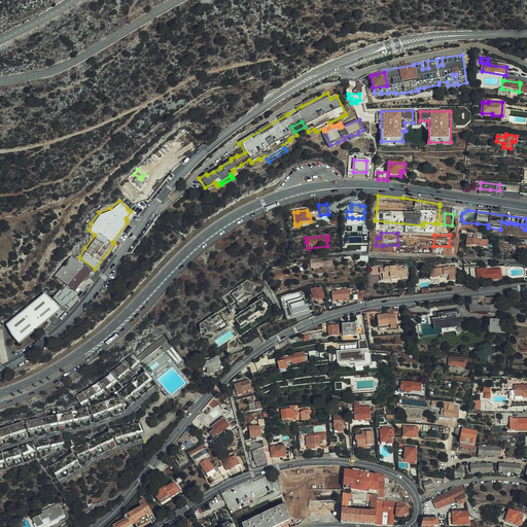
[(488,241),(481,240),(476,239),(467,238),(466,245),(487,248),(488,241)]
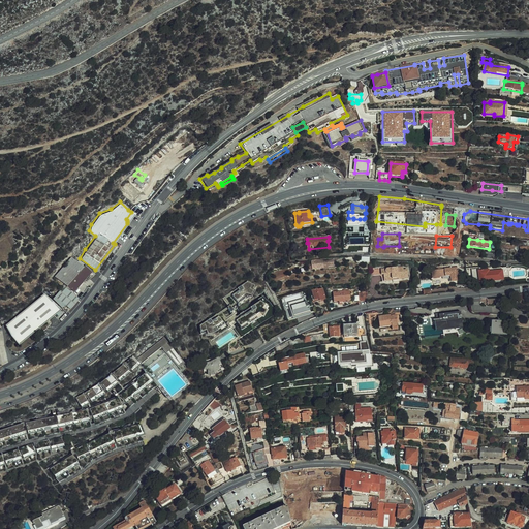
[(528,247),(520,247),(519,255),(524,255),(526,254),(526,253),(528,252),(528,247)]
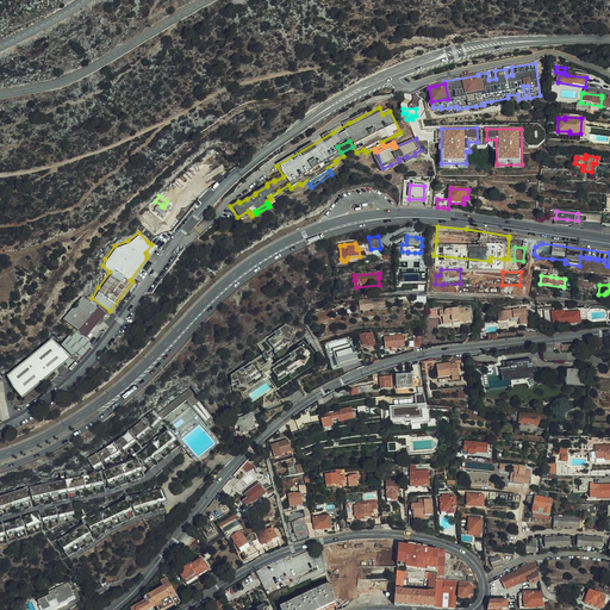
[(63,316),(78,328),(95,307),(81,296),(63,316)]
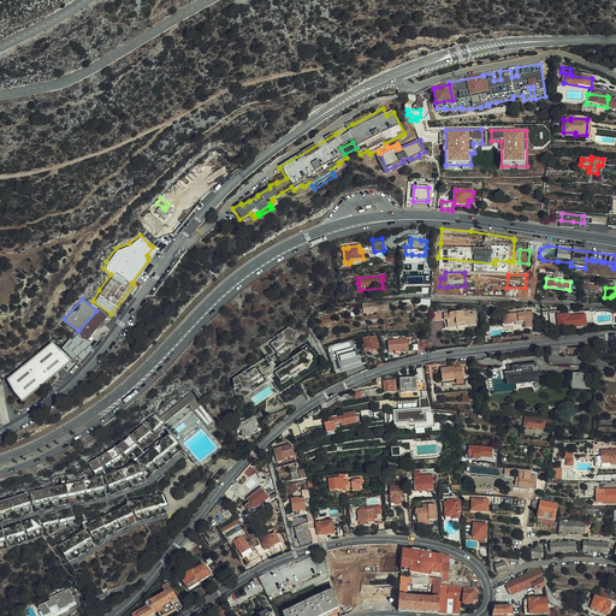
[(377,302),(362,303),(363,314),(378,313),(378,311),(381,309),(381,303),(377,303),(377,302)]
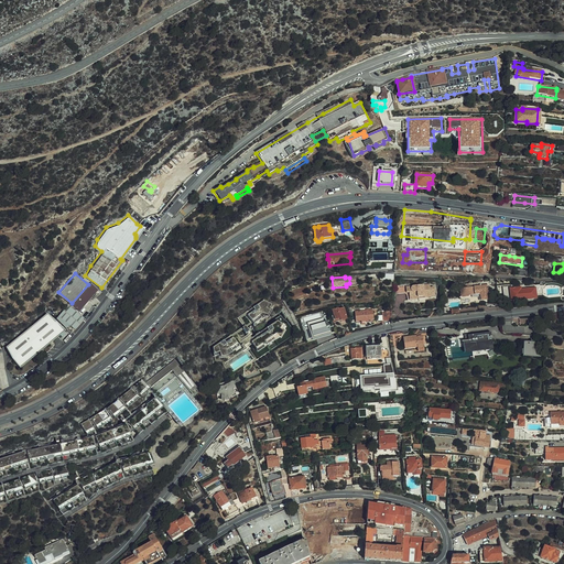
[(71,304),(78,310),(97,288),(90,281),(88,284),(72,303),(71,304)]
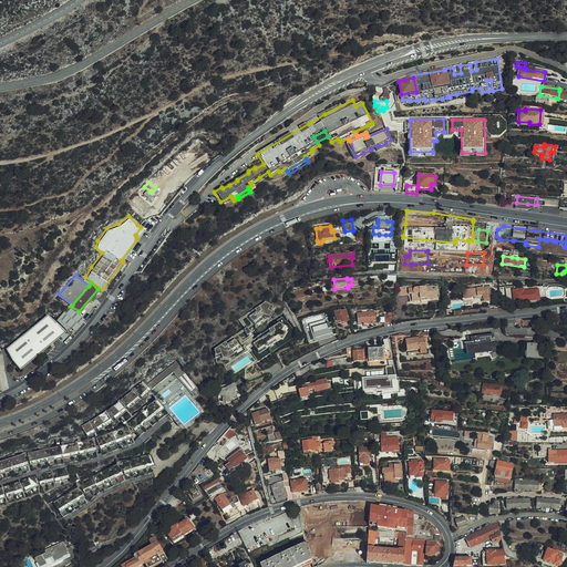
[(432,286),(409,288),(409,294),(411,292),(412,301),(437,299),(436,289),(432,289),(432,286)]
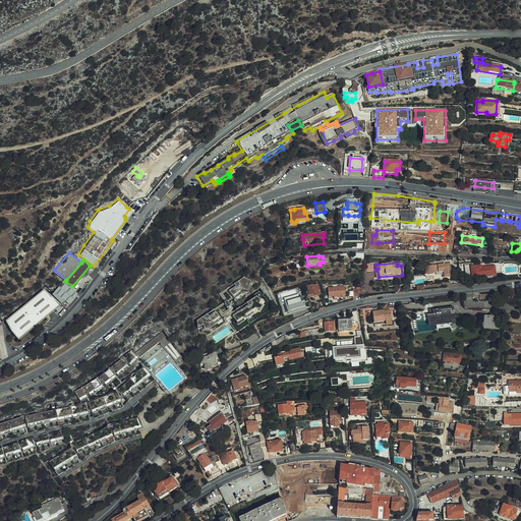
[(426,274),(437,273),(444,272),(444,275),(445,278),(452,277),(450,264),(425,267),(426,274)]
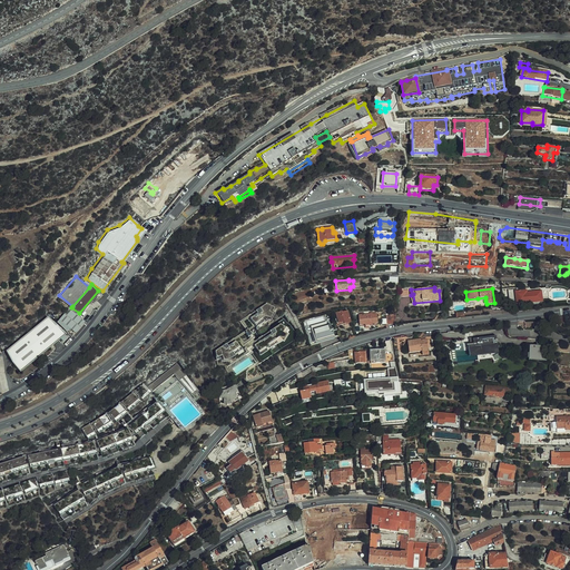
[(518,290),(509,291),(510,301),(512,300),(512,302),(514,303),(523,302),(524,304),(541,302),(543,300),(543,298),(549,298),(549,291),(527,293),(527,291),(518,292),(518,290)]
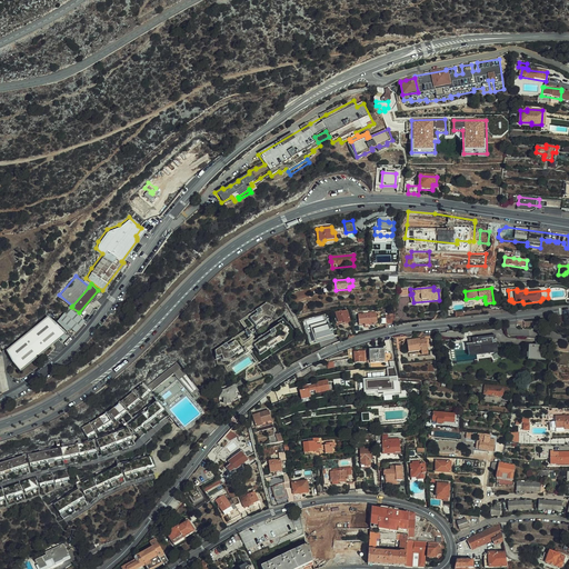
[(266,303),(255,310),(257,313),(249,318),(252,323),(263,317),(269,319),(272,313),(268,311),(271,307),(270,306),(266,303)]
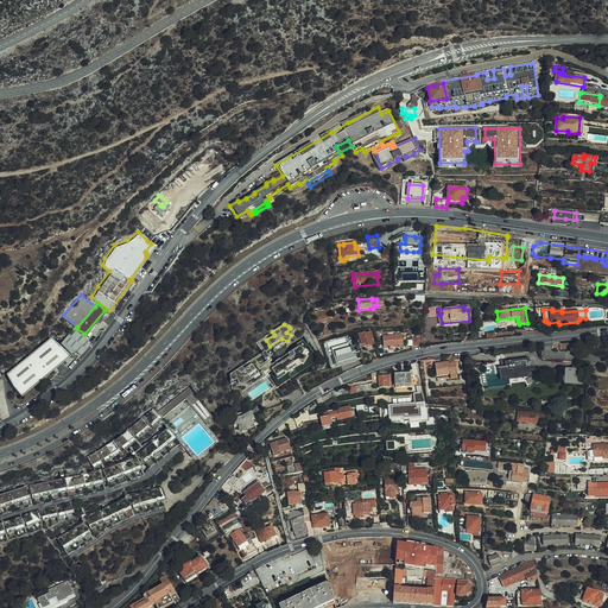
[(80,353),(89,342),(73,328),(63,339),(74,348),(80,353)]
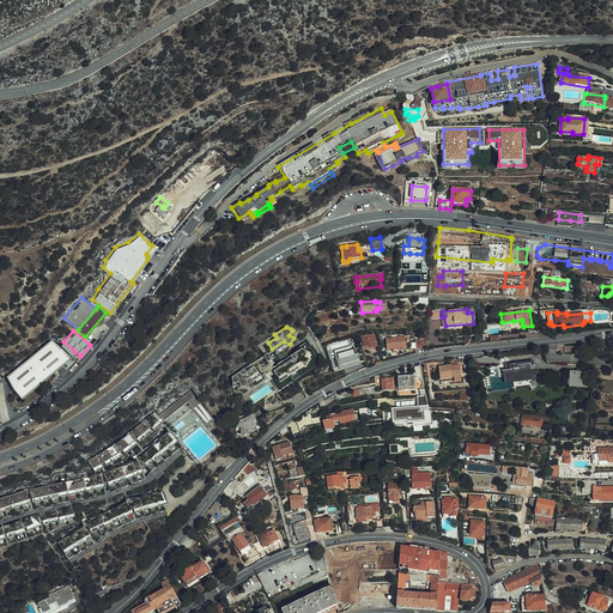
[(369,341),(370,347),(370,349),(377,347),(374,334),(368,335),(366,335),(362,337),(363,343),(369,341)]
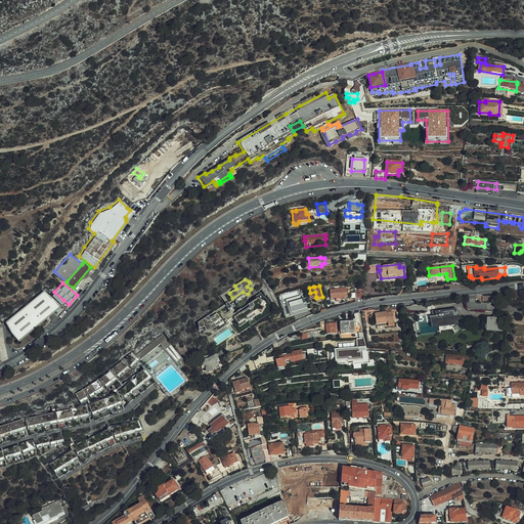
[(346,289),(344,289),(340,289),(335,290),(335,287),(330,287),(331,299),(337,299),(337,300),(342,299),(342,298),(347,298),(346,289)]
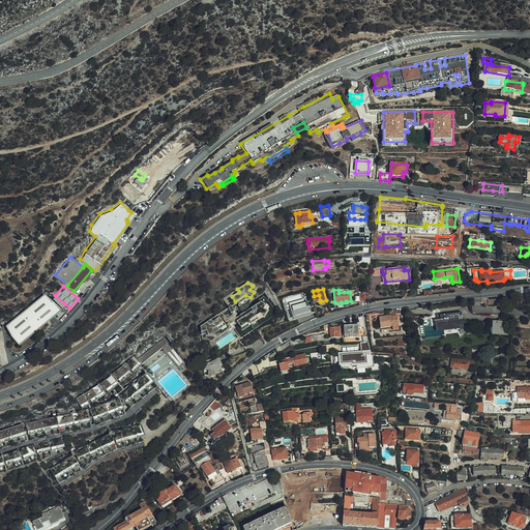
[(48,293),(6,325),(11,336),(19,345),(62,310),(48,293)]
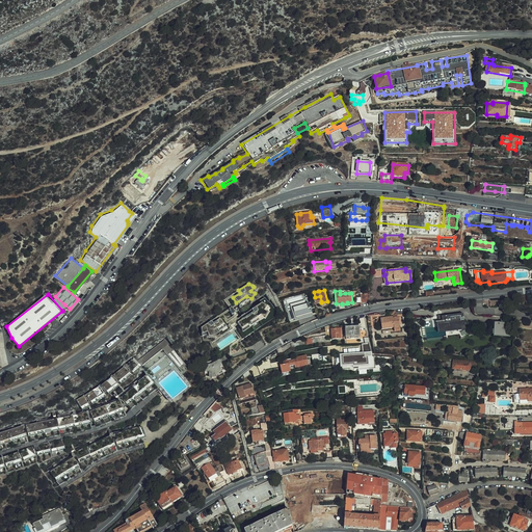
[(229,309),(231,308),(225,300),(232,296),(231,295),(223,300),(229,309)]
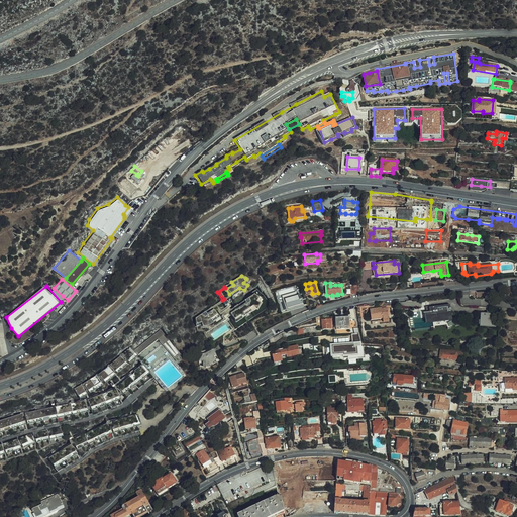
[(61,299),(63,296),(54,288),(52,290),(61,299)]
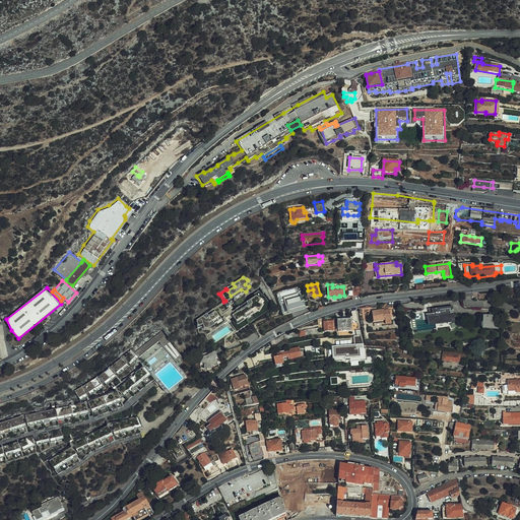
[(229,311),(221,315),(235,333),(240,340),(246,338),(247,337),(245,335),(255,329),(251,322),(272,308),(264,295),(263,296),(259,289),(232,308),(229,311)]
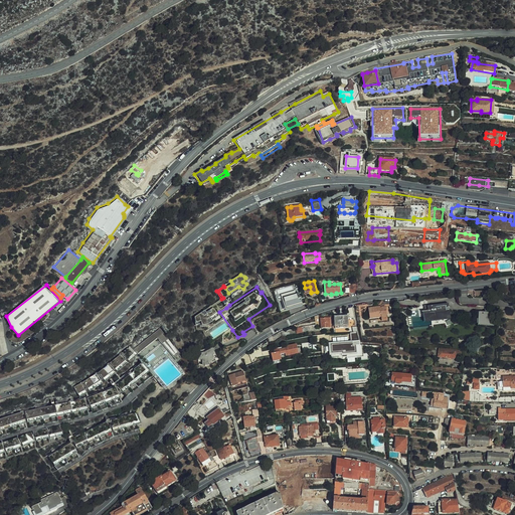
[(238,287),(228,293),(229,294),(230,295),(231,297),(241,290),(242,290),(243,289),(238,287)]
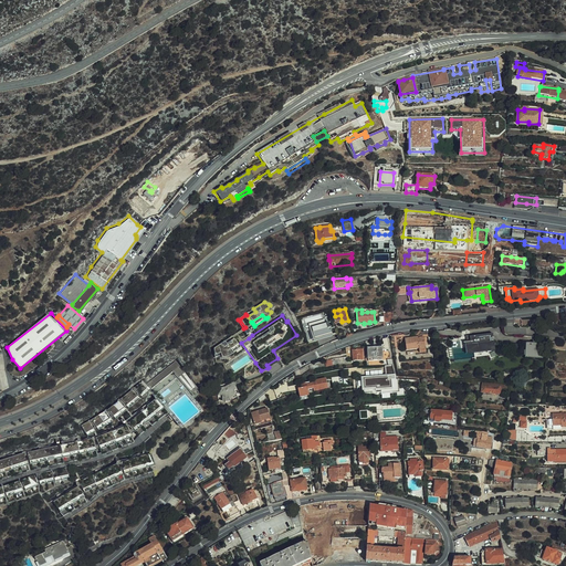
[(243,328),(224,342),(227,344),(228,343),(227,343),(253,324),(252,323),(245,327),(243,328)]
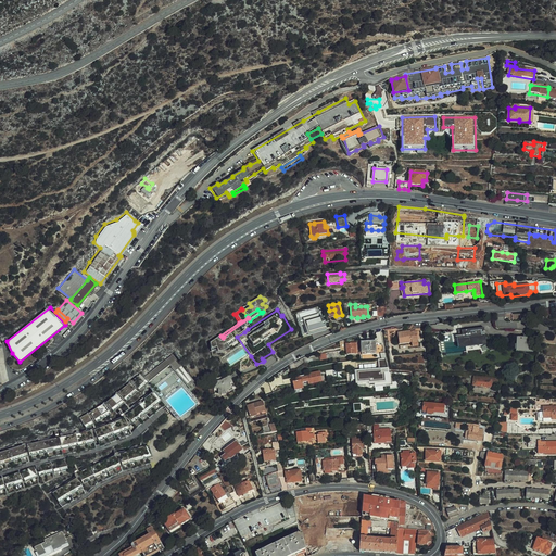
[(311,326),(313,331),(324,328),(320,317),(305,321),(306,327),(311,326)]
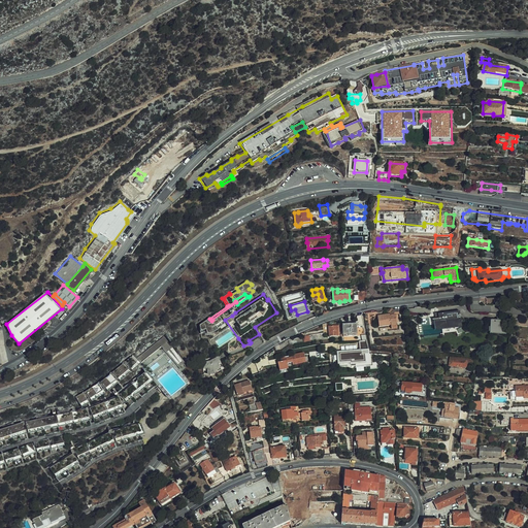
[(435,320),(436,328),(436,332),(442,332),(443,334),(456,333),(459,339),(466,337),(462,328),(461,322),(462,322),(462,320),(461,320),(460,312),(438,315),(439,320),(435,320)]
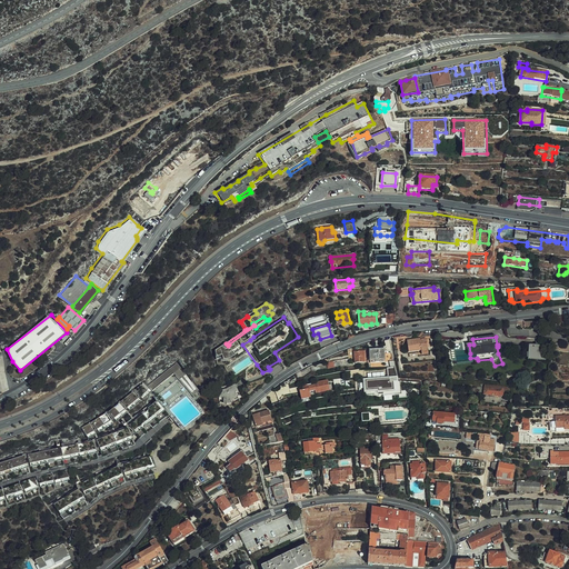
[(421,350),(421,352),(428,351),(426,338),(407,340),(409,352),(421,350)]
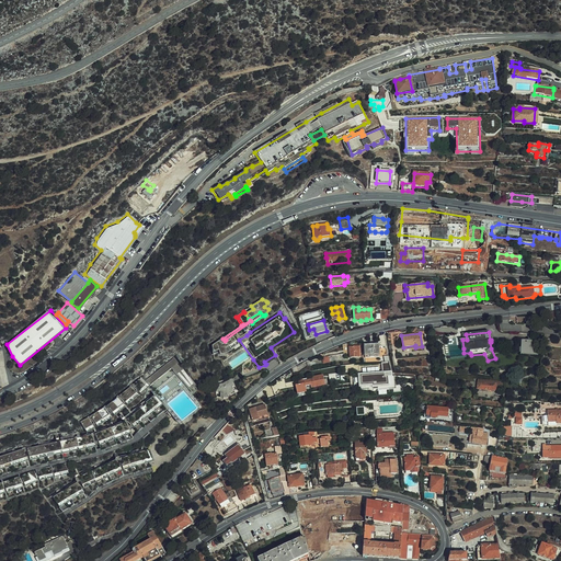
[(386,347),(385,335),(377,338),(378,340),(376,340),(377,345),(365,345),(366,357),(379,357),(378,346),(386,347)]
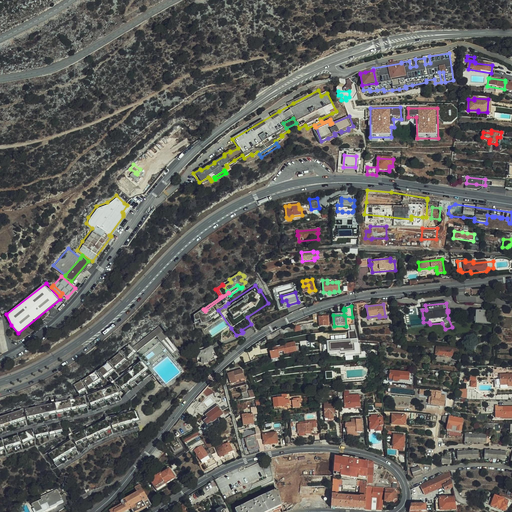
[(203,309),(193,316),(194,321),(199,320),(200,325),(206,324),(205,319),(215,312),(211,307),(206,310),(205,311),(203,309)]
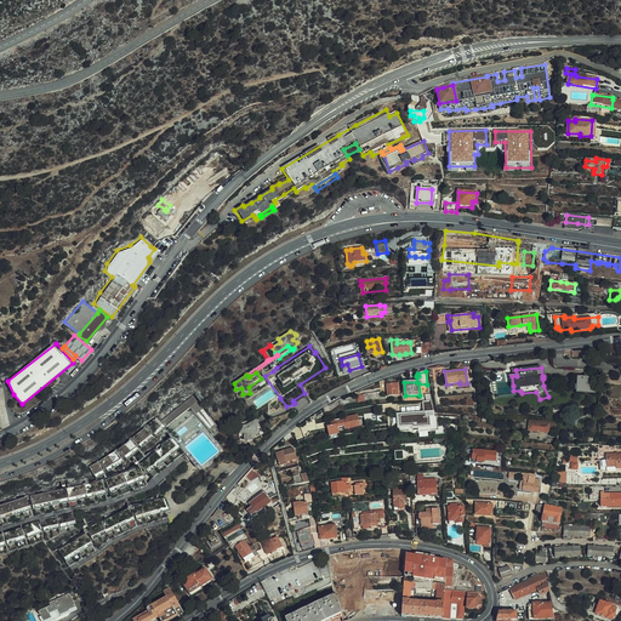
[(597,379),(577,377),(576,393),(596,396),(597,379)]
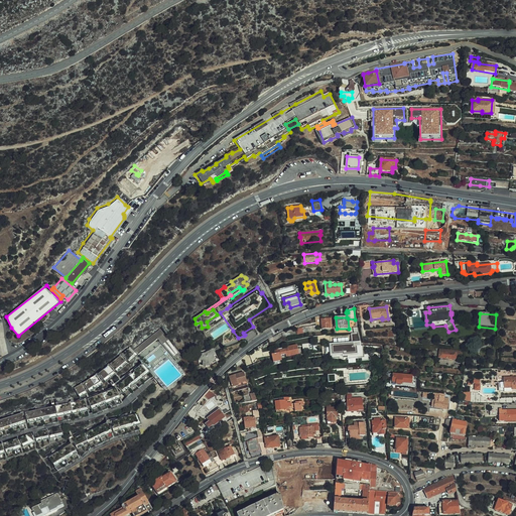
[(196,324),(196,327),(200,326),(200,329),(209,328),(209,326),(219,318),(217,314),(207,321),(208,327),(202,328),(201,323),(196,324)]
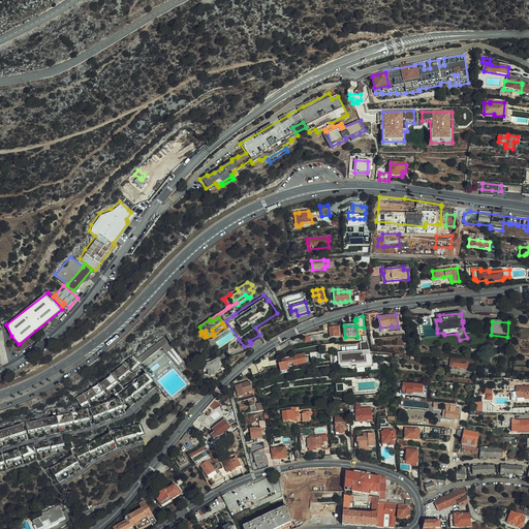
[(340,337),(339,327),(330,328),(330,337),(340,337)]
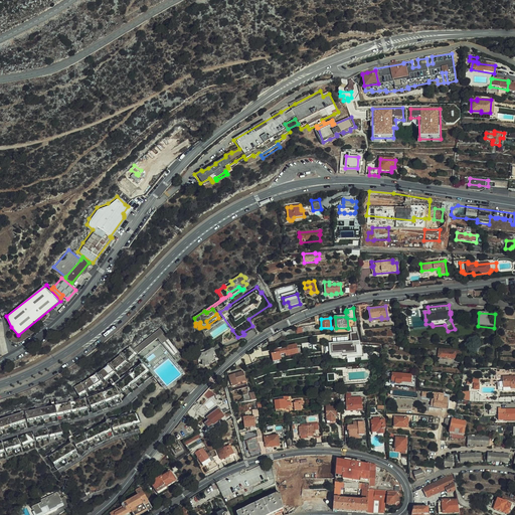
[(252,326),(242,332),(244,334),(253,328),(252,326)]
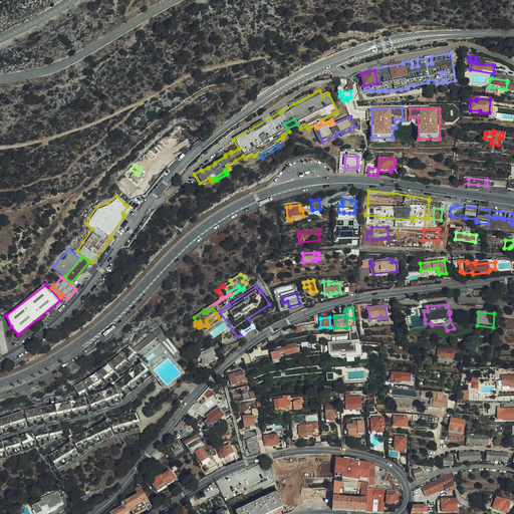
[(130,351),(138,363),(145,372),(149,377),(170,362),(171,365),(180,358),(159,330),(130,351)]
